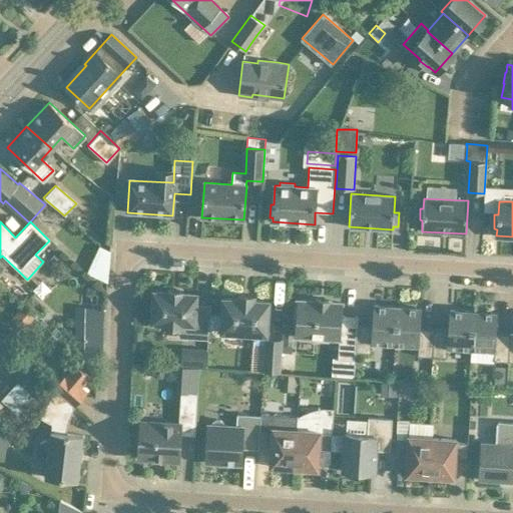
[(49,245),(39,254),(49,266),(40,274),(53,288),(72,271),(49,245)]
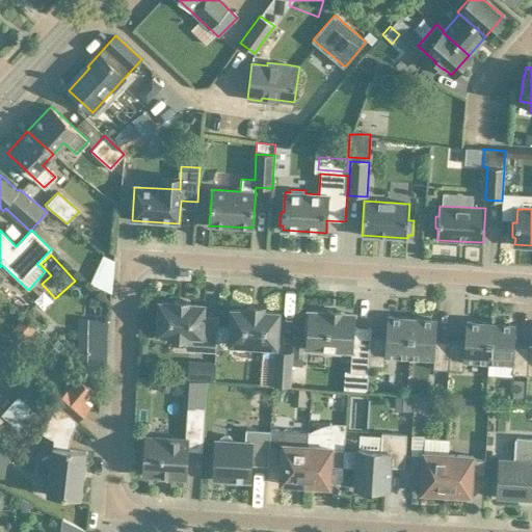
[(102,255),(88,283),(111,293),(114,260),(102,255)]
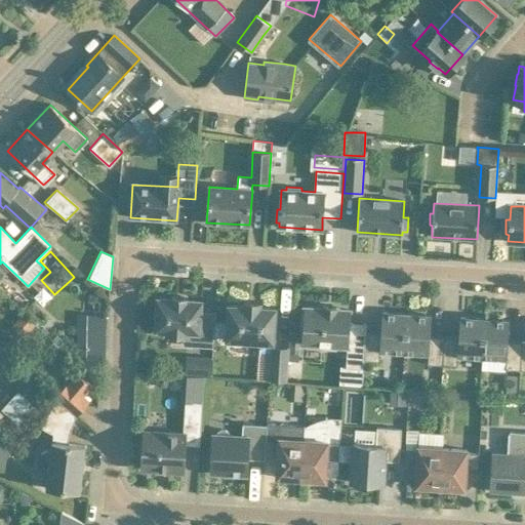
[(157,298),(155,331),(170,332),(169,336),(185,337),(185,333),(193,333),(192,346),(209,347),(210,330),(200,329),(202,301),(187,300),(187,297),(172,296),(171,299),(157,298)]
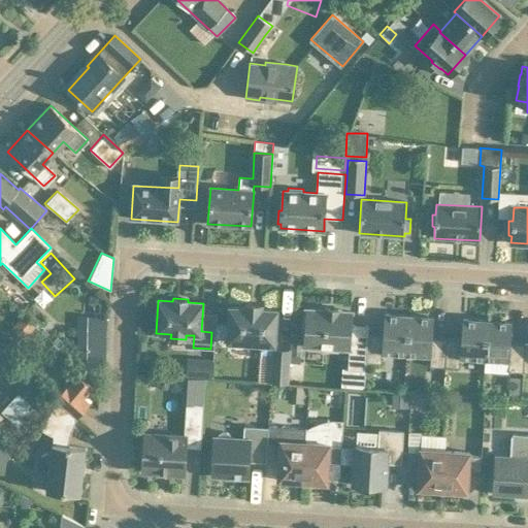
[(218,323),(217,338),(228,339),(228,341),(275,344),(277,309),(262,308),(262,304),(245,303),(245,307),(230,306),(229,323),(218,323)]
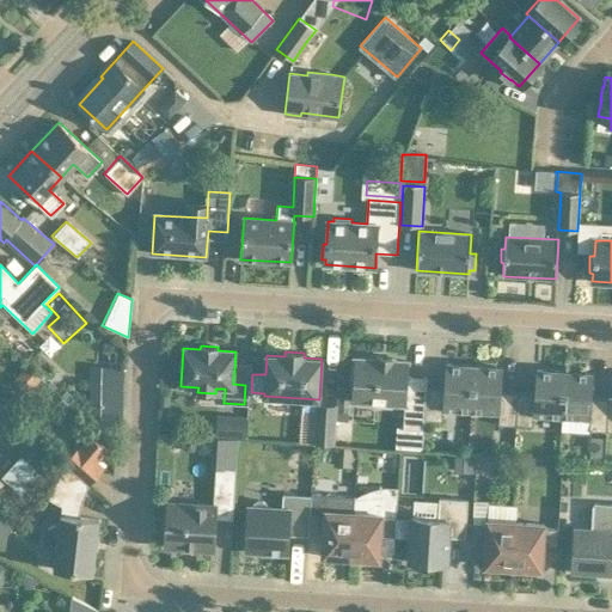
[(424,429),(426,421),(428,387),(428,378),(408,377),(409,362),(395,361),(395,359),(377,357),(377,360),(355,359),(354,366),(352,365),(350,378),(354,378),(352,402),(379,404),(379,407),(392,408),(392,404),(405,405),(403,428),(397,428),(395,448),(423,451),(424,429)]
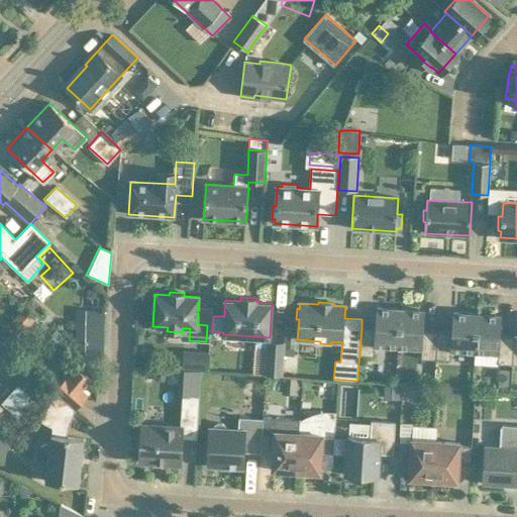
[(398,347),(401,309),(377,307),(375,328),(362,327),(359,355),(374,355),(375,345),(398,347)]
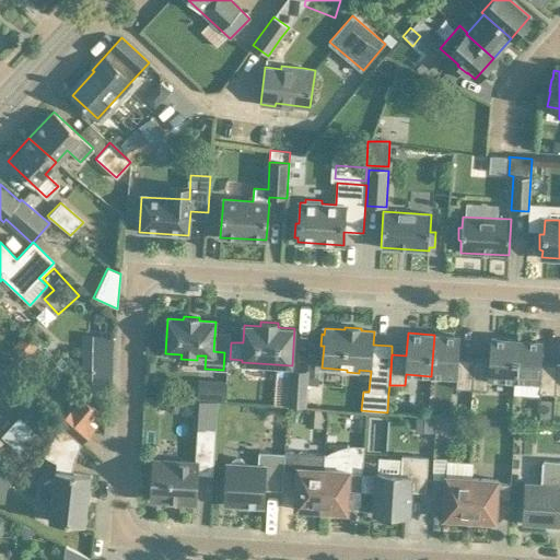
[(434,335),(431,376),(457,377),(456,388),(471,389),(474,359),(458,358),(461,336),(434,335)]
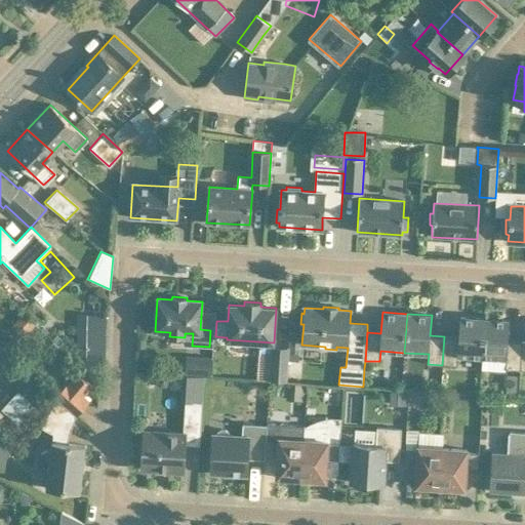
[(22,315),(13,324),(26,335),(34,325),(22,315)]
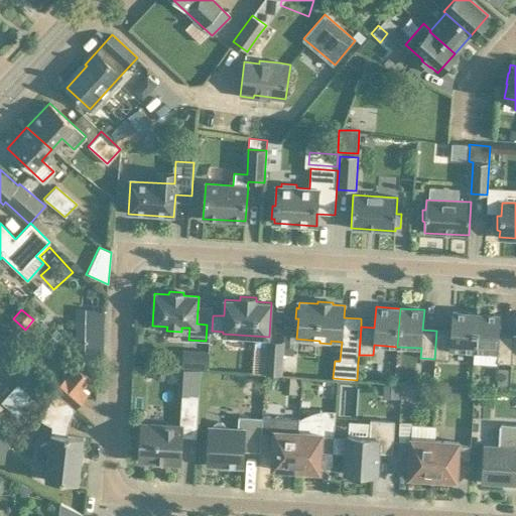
[(450,332),(436,331),(434,359),(449,360),(449,350),(474,352),(476,313),(452,311),(450,332)]
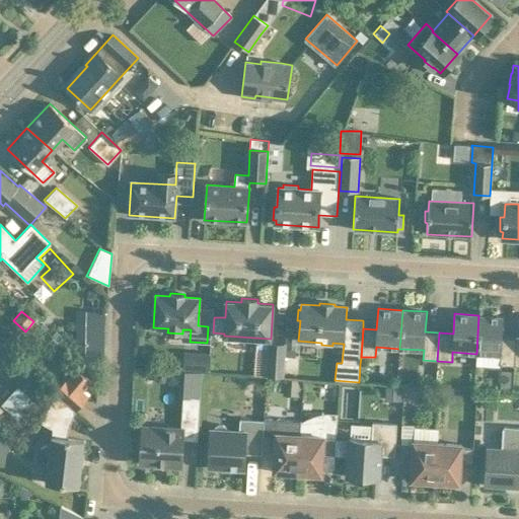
[(500,365),(514,366),(516,338),(502,337),(503,316),(478,315),(476,354),(501,355),(500,365)]
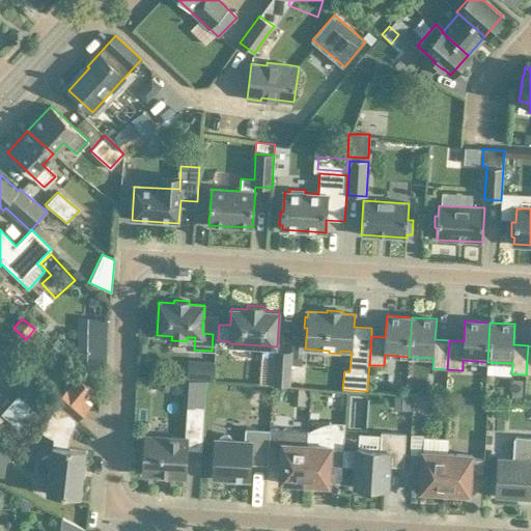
[(79,366),(104,368),(105,330),(79,329),(79,353),(79,366)]
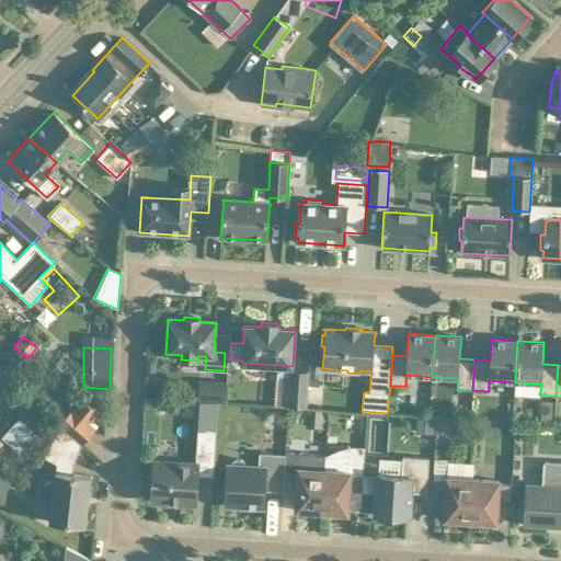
[(290,371),(288,407),(307,408),(309,373),(290,371)]
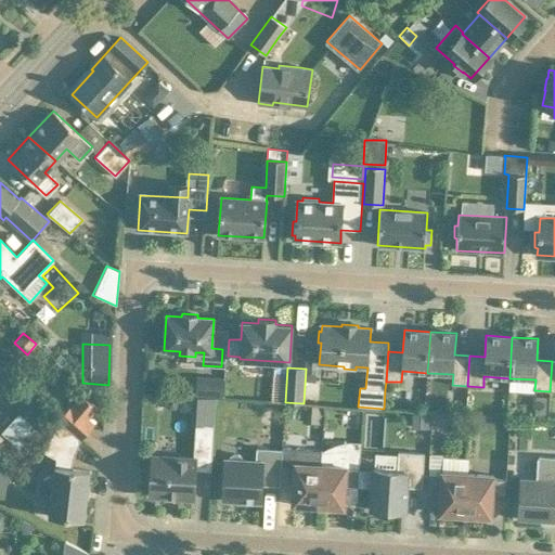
[(224,377),(197,375),(196,396),(223,398),(224,377)]
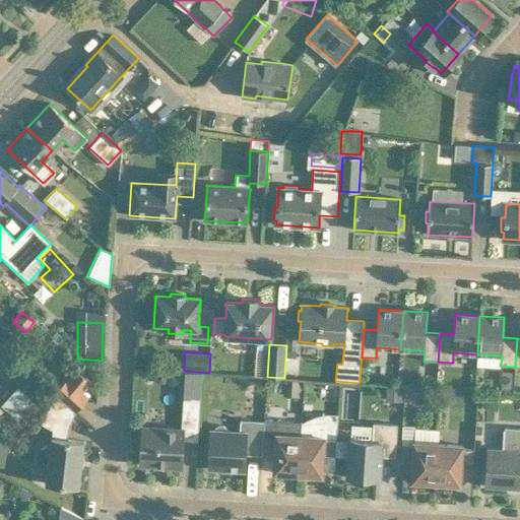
[(89,382),(76,371),(69,379),(68,378),(55,393),(56,395),(74,410),(86,396),(81,392),(89,382)]
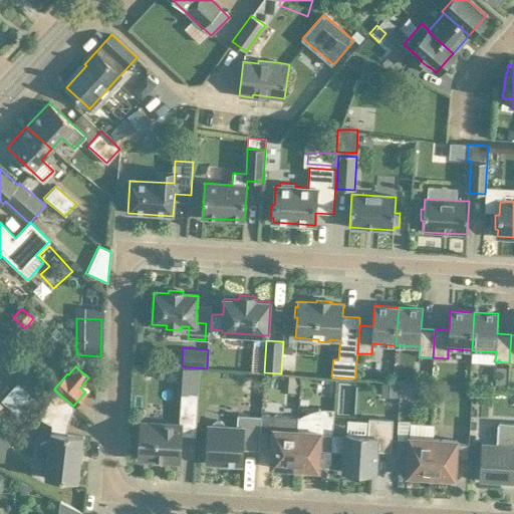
[(288,375),(287,392),(298,392),(298,375),(288,375)]
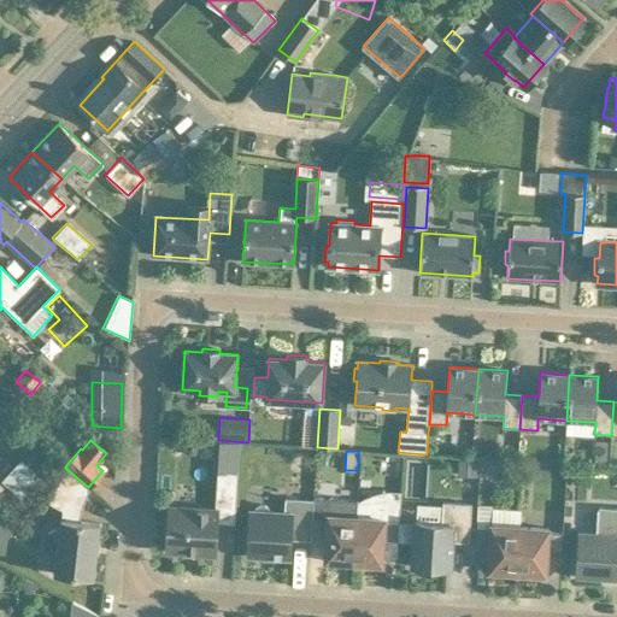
[(458,459),(457,475),(476,476),(477,460),(458,459)]
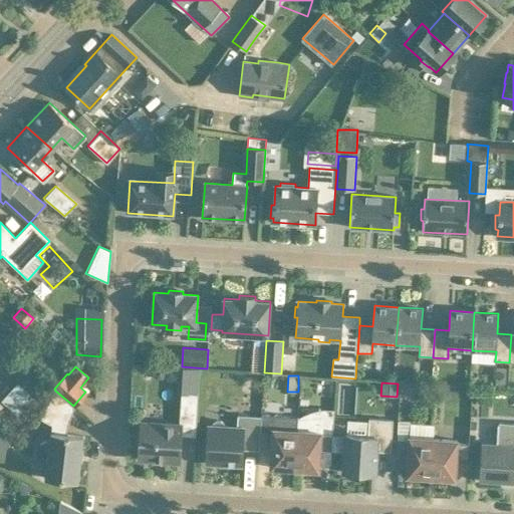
[(437,398),(448,398),(449,386),(437,386),(437,398)]
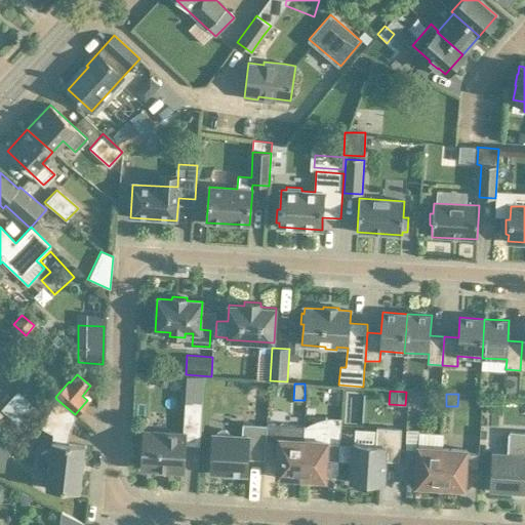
[(56,399),(41,428),(53,434),(52,441),(51,441),(46,488),(80,492),(85,445),(68,443),(69,435),(77,416),(75,414),(56,399)]
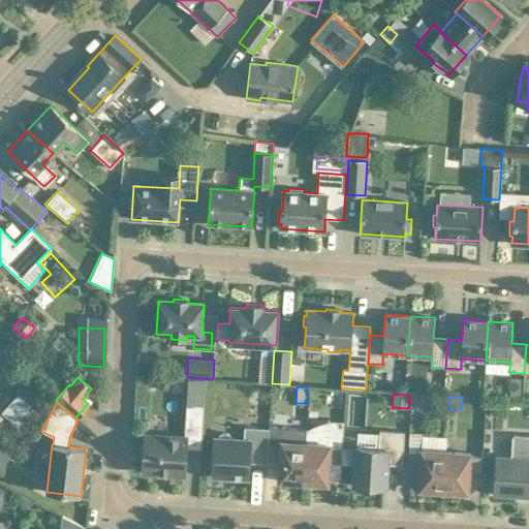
[(186,437),(145,434),(144,454),(142,456),(142,465),(143,466),(143,472),(185,475),(186,447),(201,447),(205,407),(188,405),(186,437)]
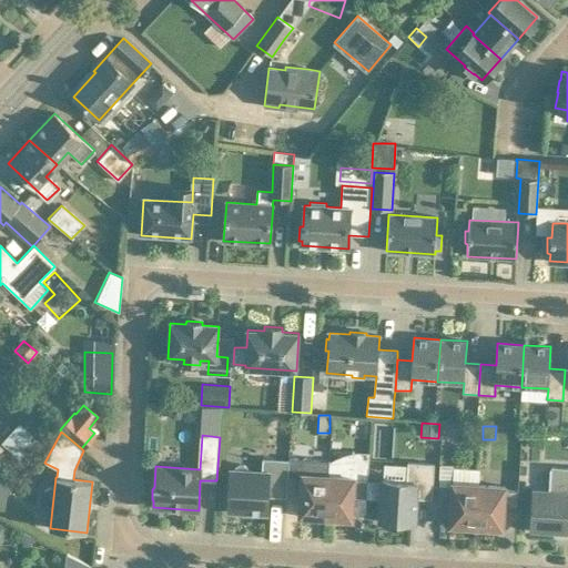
[(352,519),(354,497),(367,498),(369,452),(356,452),(352,452),(338,456),(330,460),(325,518),(352,519)]
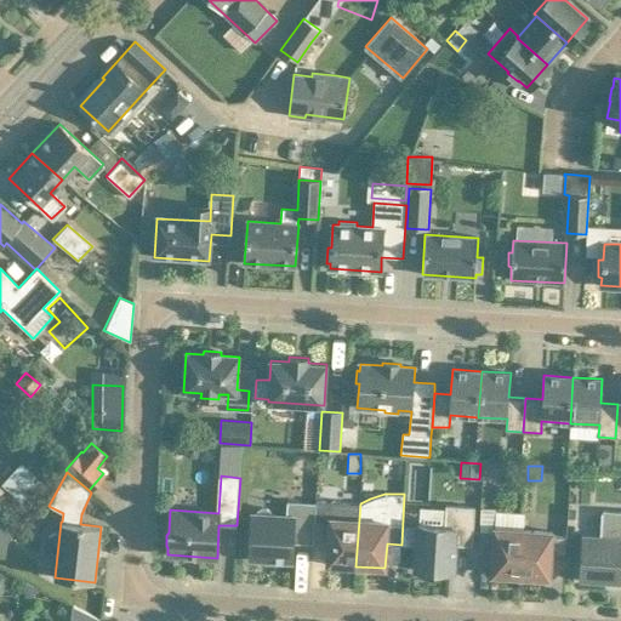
[(313,545),(314,539),(315,503),(288,501),(286,516),(272,516),(271,510),(266,507),(262,507),(257,510),(255,514),(252,514),(249,559),(291,563),(292,543),(313,545)]
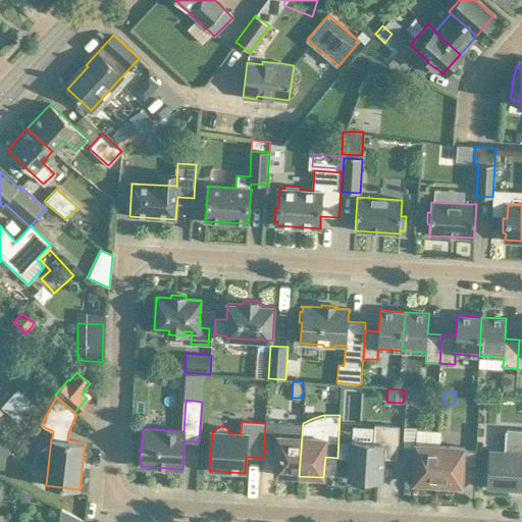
[(274,474),(299,476),(303,423),(266,421),(265,423),(264,453),(276,454),(274,474)]
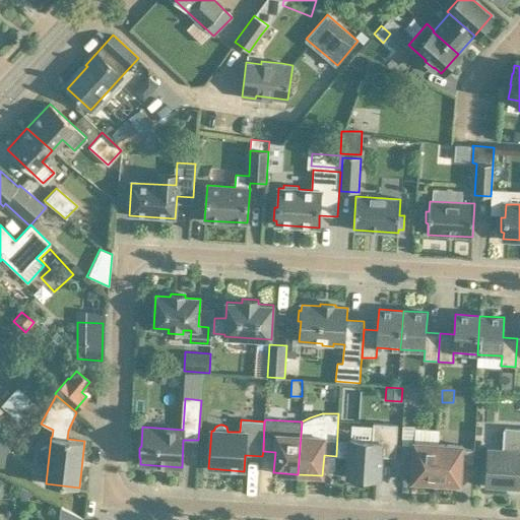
[(395,457),(397,425),(373,424),(372,442),(349,440),(346,477),(380,479),(381,456),(395,457)]
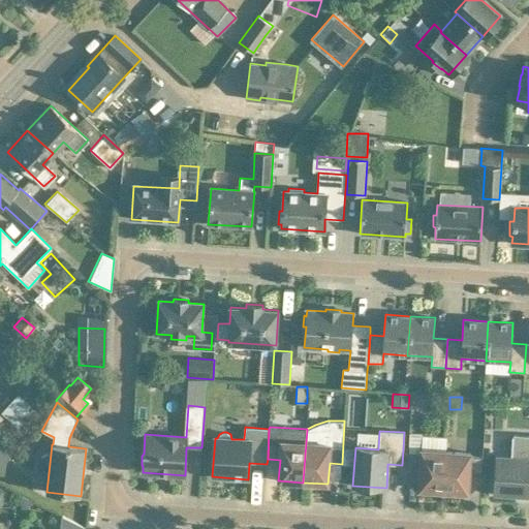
[(528,435),(514,435),(511,458),(495,457),(493,494),(528,496),(528,435)]
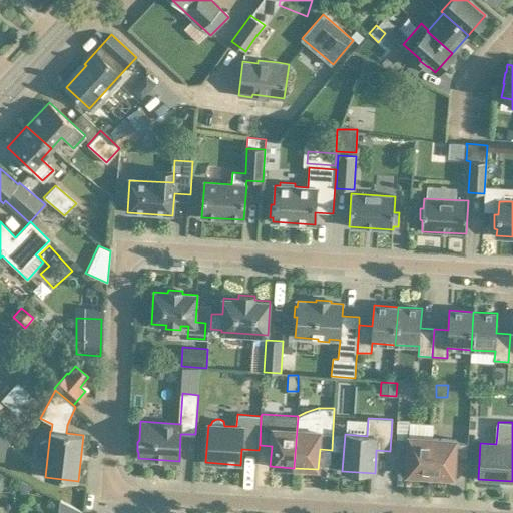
[(396,439),(395,454),(407,455),(406,475),(430,476),(432,438),(408,437),(408,439),(396,439)]
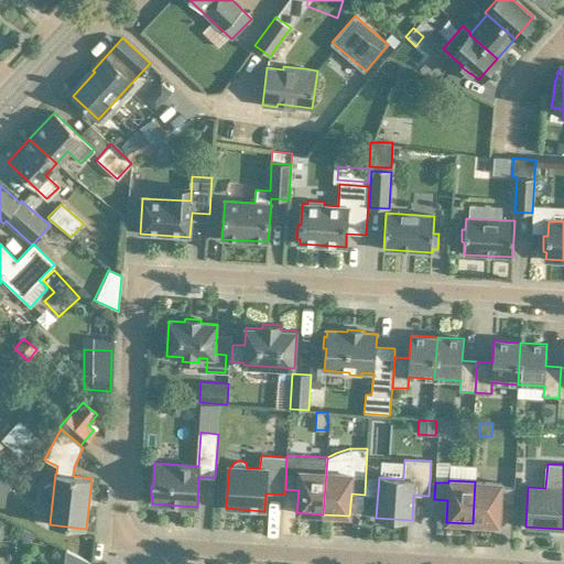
[(475,481),(473,523),(499,525),(500,503),(513,503),(514,487),(501,486),(501,484),(475,481)]
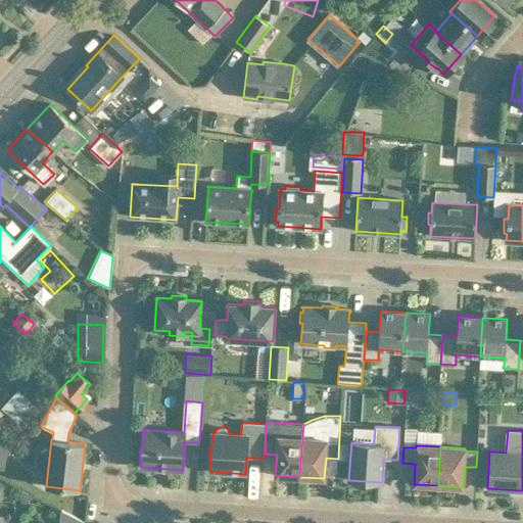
[(83,522),(84,521),(60,510),(59,522),(83,522)]
